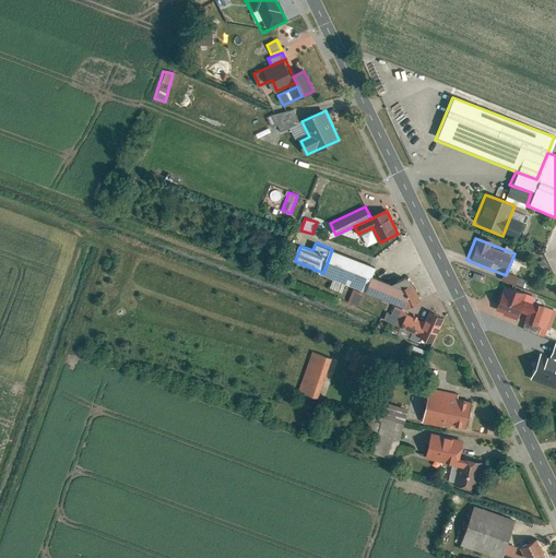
[(376,268),(332,249),(323,273),(367,291),(376,268)]
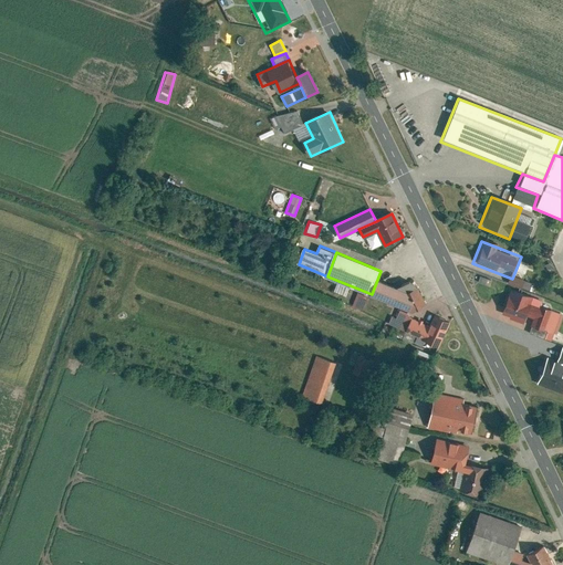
[(418,289),(413,292),(381,279),(374,294),(413,310),(415,310),(426,304),(418,289)]
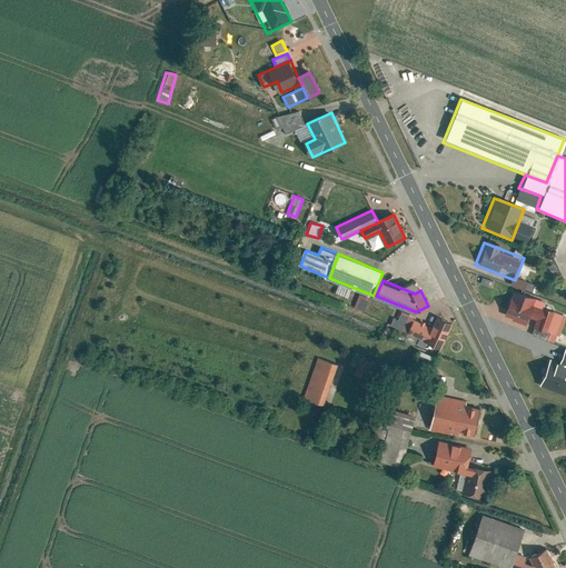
[(550,307),(510,292),(500,319),(540,335),(550,307)]
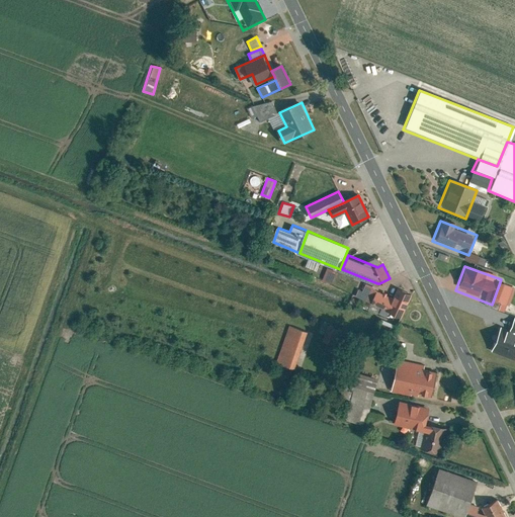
[(336,272),(327,268),(322,279),(331,283),(336,272)]
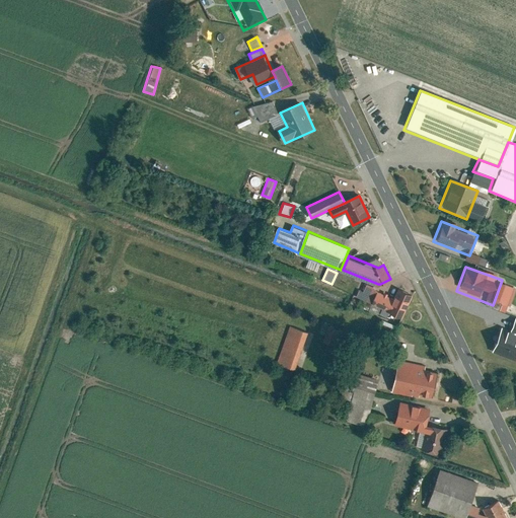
[(357,290),(354,297),(371,304),(376,292),(378,289),(366,284),(362,292),(357,290)]
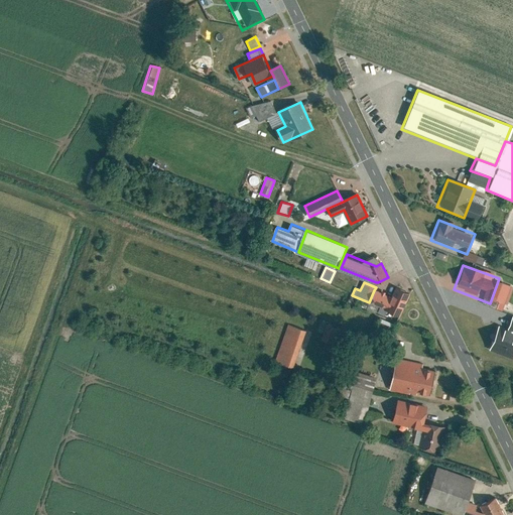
[(374,290),(369,302),(398,316),(409,293),(396,287),(391,298),(374,290)]
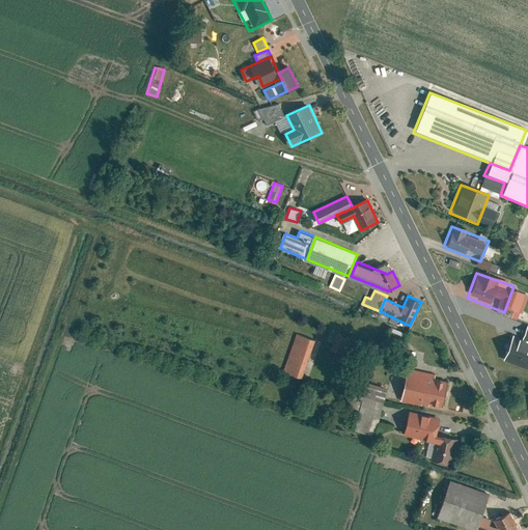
[(315,341),(297,335),(283,370),(302,378),(315,341)]
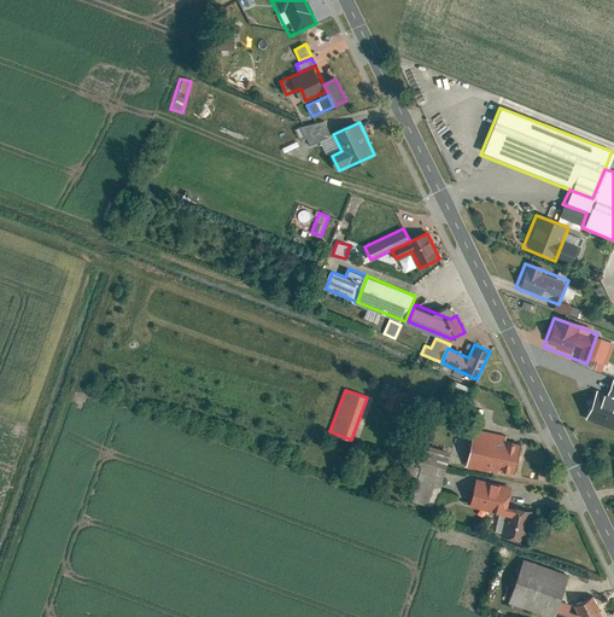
[(613,400),(592,393),(583,418),(613,428),(613,400)]
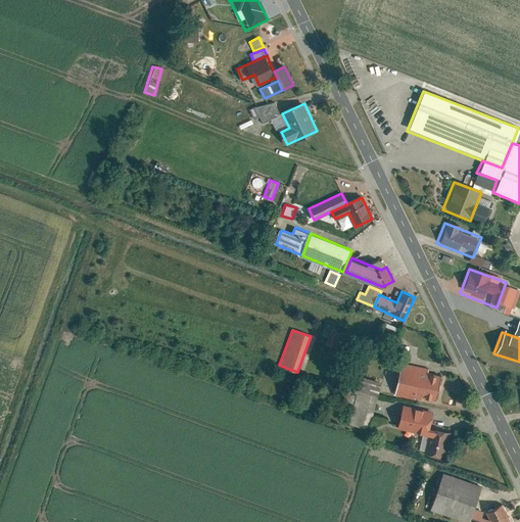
[(428,367),(400,362),(393,394),(420,399),(421,395),(434,397),(438,375),(426,372),(428,367)]
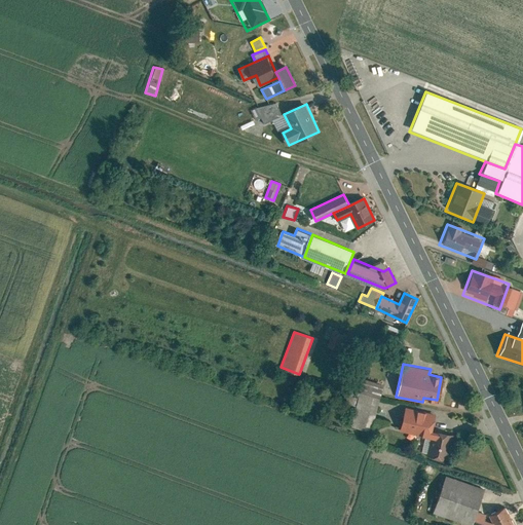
[(364,379),(361,392),(379,397),(382,383),(364,379)]
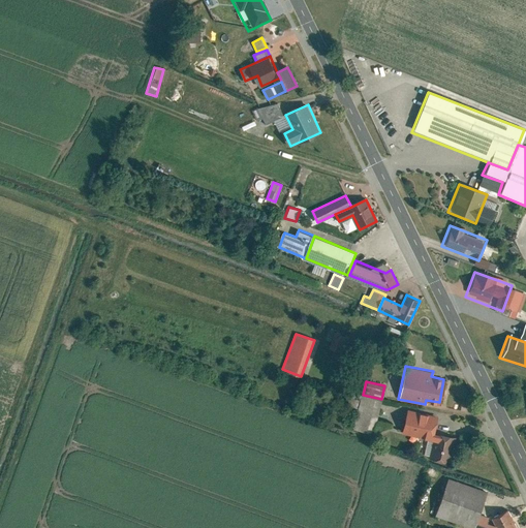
[(347,392),(344,404),(360,407),(363,395),(347,392)]
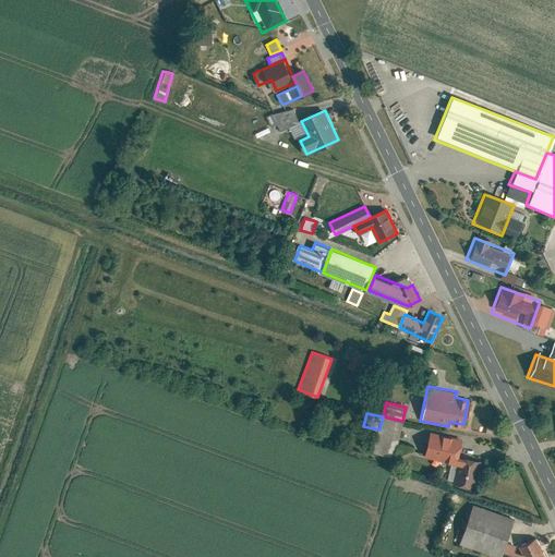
[(402,421),(383,416),(379,430),(374,455),(394,459),(402,421)]
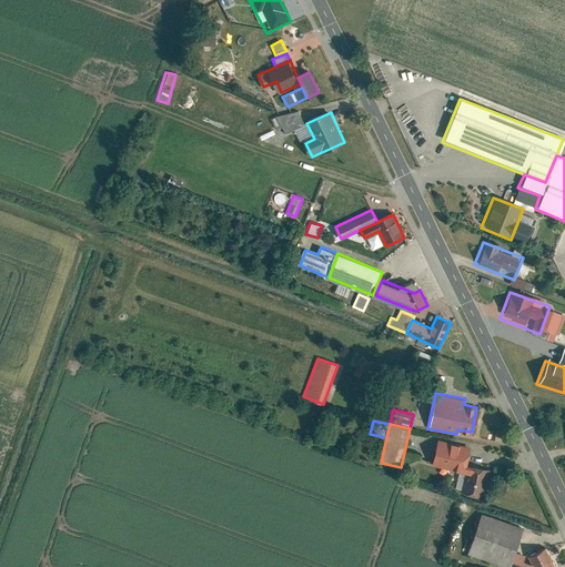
[(472,447),(437,439),(432,463),(466,471),(468,462),(472,447)]
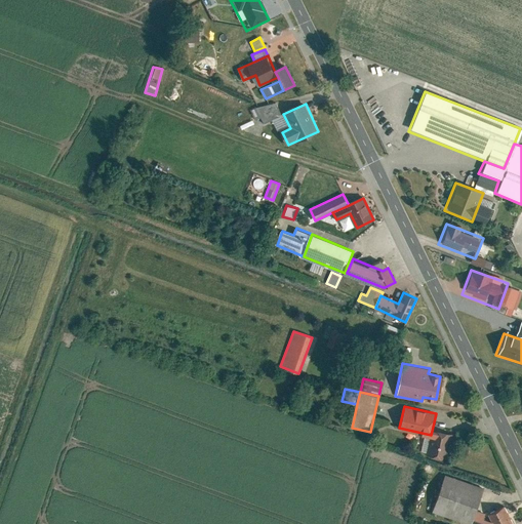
[(433,427),(431,435),(427,453),(446,458),(452,431),(433,427)]
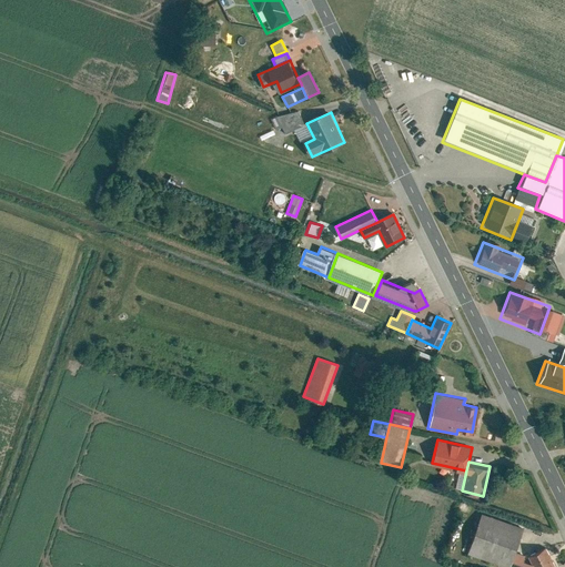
[(523,530),(481,516),(468,554),(506,566),(510,566),(515,552),(523,530)]
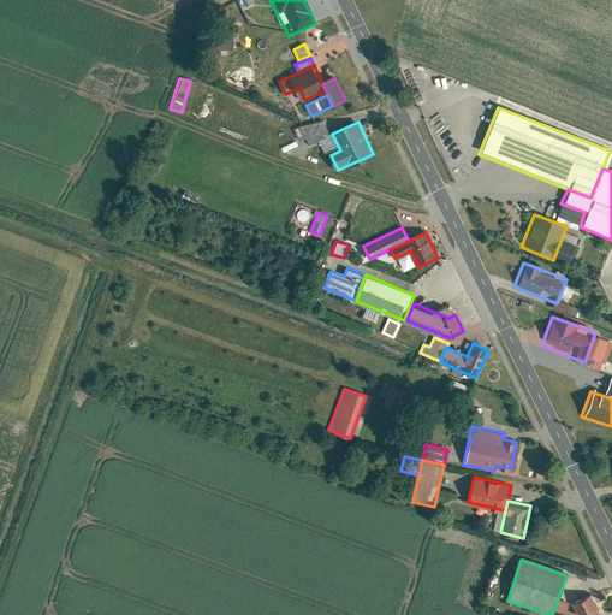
[(574,602),(575,605),(558,598),(552,614),(601,614),(593,595),(574,602)]
